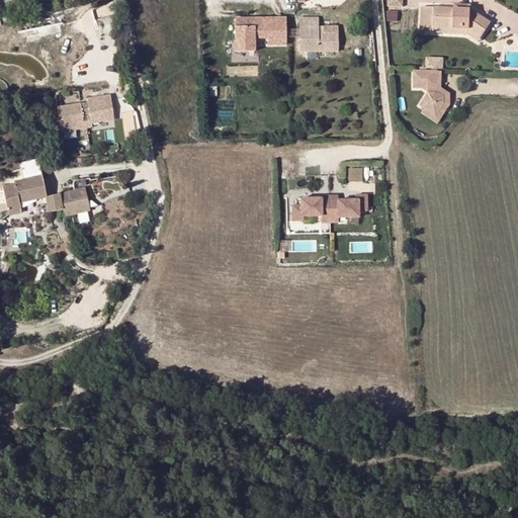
[(419,34),(433,34),(433,28),(469,31),(482,38),(492,24),(469,10),(453,9),(420,7),(420,9),(419,34)]
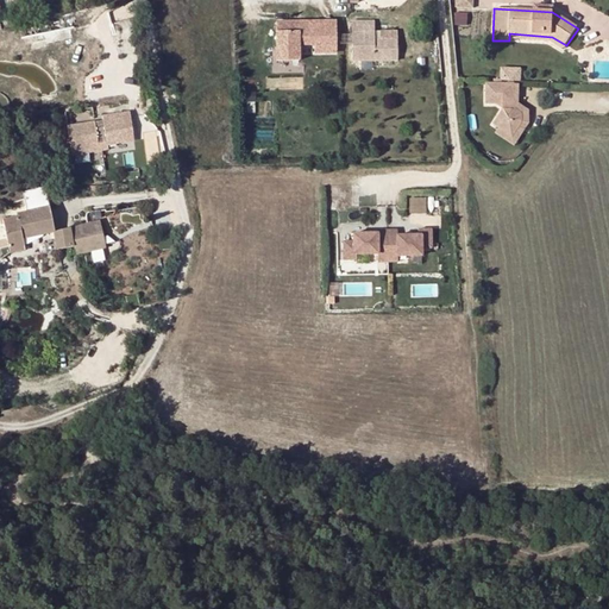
[(322,22),(276,23),(276,61),(299,61),(299,44),(309,44),(314,44),(322,52),(331,44),(337,44),(337,35),(322,22)]
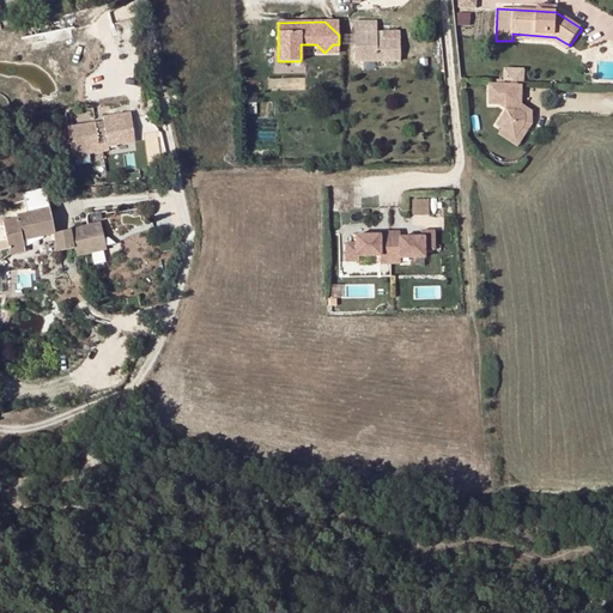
[(338,22),(325,22),(339,35),(338,22)]
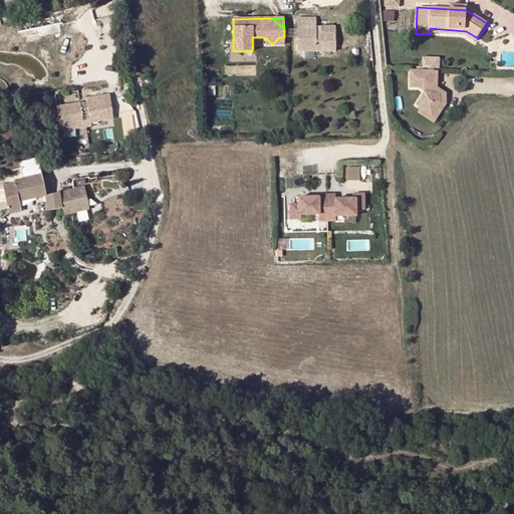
[(316,21),(298,21),(298,55),(334,54),(333,25),(316,26),(316,21)]
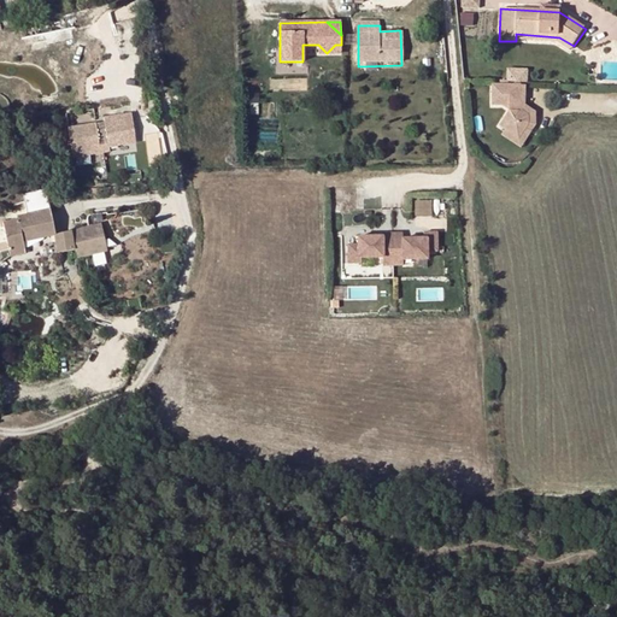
[(516,34),(516,41),(558,45),(569,52),(574,46),(559,37),(516,34)]
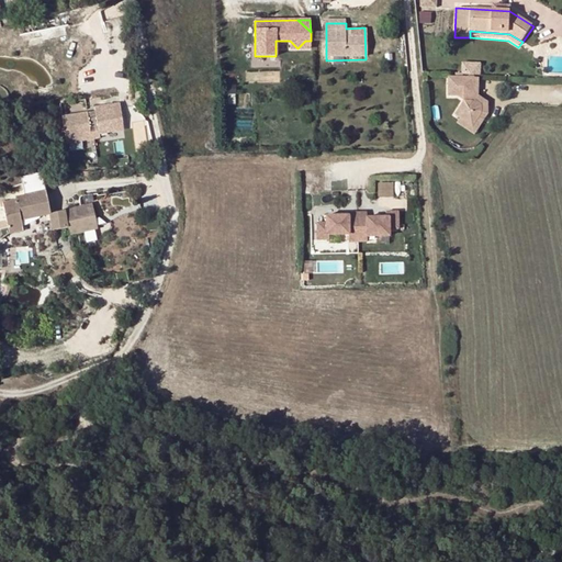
[(484,74),(484,60),(464,60),(464,74),(484,74)]
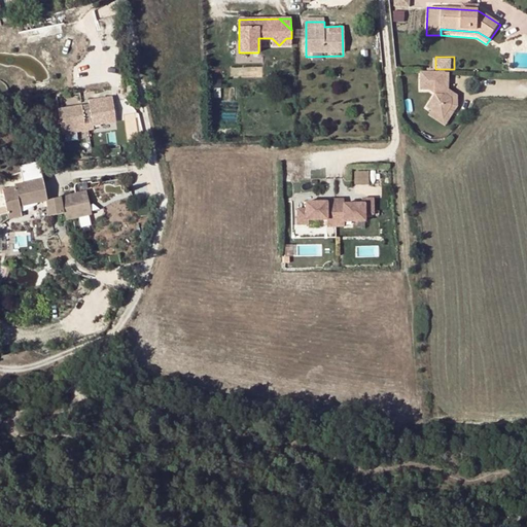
[(447,73),(442,74),(445,95),(452,101),(453,106),(444,118),(434,112),(430,118),(445,128),(460,106),(459,97),(450,91),(447,73)]
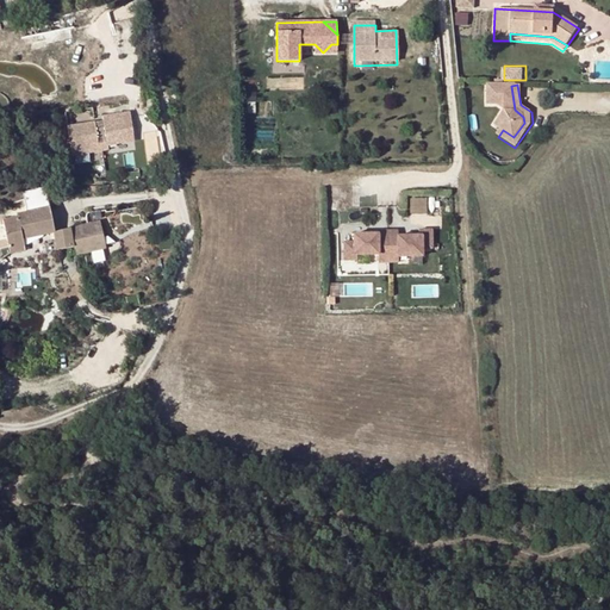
[(515,110),(511,86),(485,87),(487,107),(496,106),(500,110),(503,116),(497,126),(503,130),(514,137),(524,123),(523,117),(515,110)]
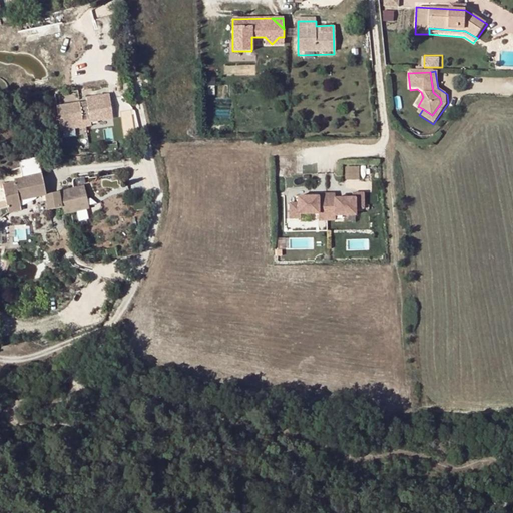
[(90,99),(61,103),(66,132),(94,128),(93,120),(103,119),(107,140),(117,138),(110,92),(90,95),(90,99)]
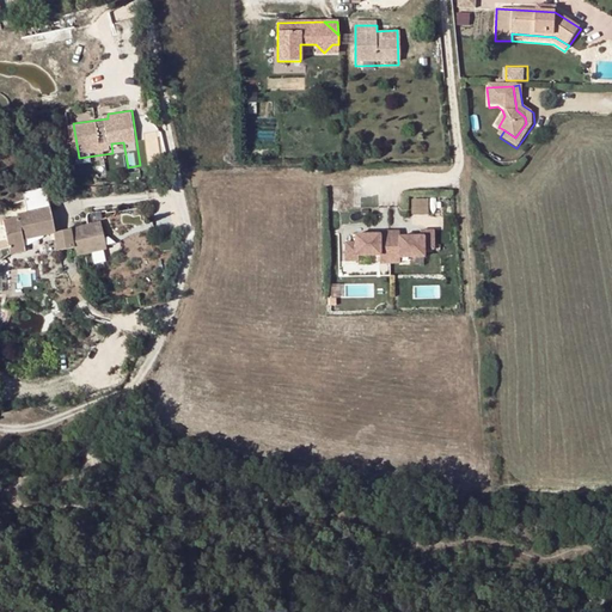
[(26,190),(30,206),(50,202),(48,187),(26,190)]
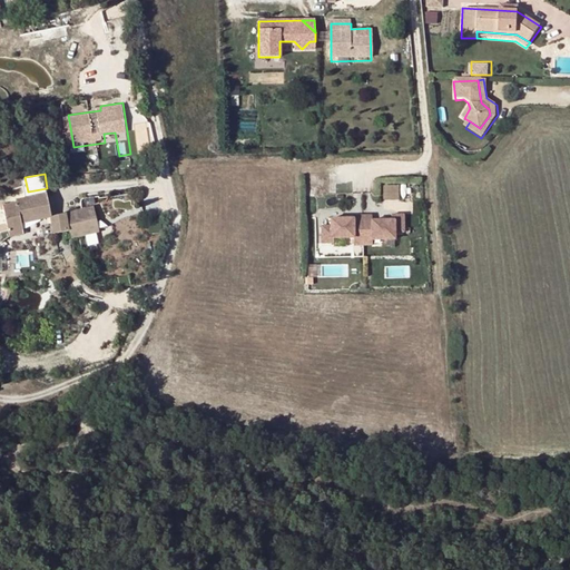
[(21,224),(52,217),(48,196),(2,205),(9,237),(23,234),(21,224)]
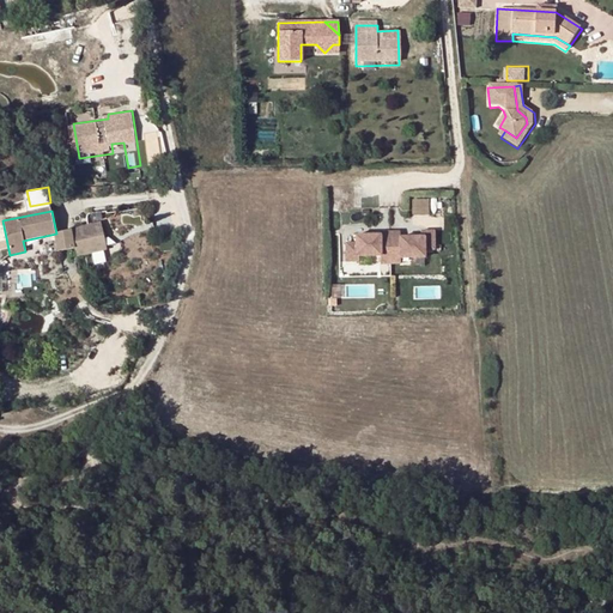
[(121,223),(140,222),(140,211),(121,213),(121,223)]
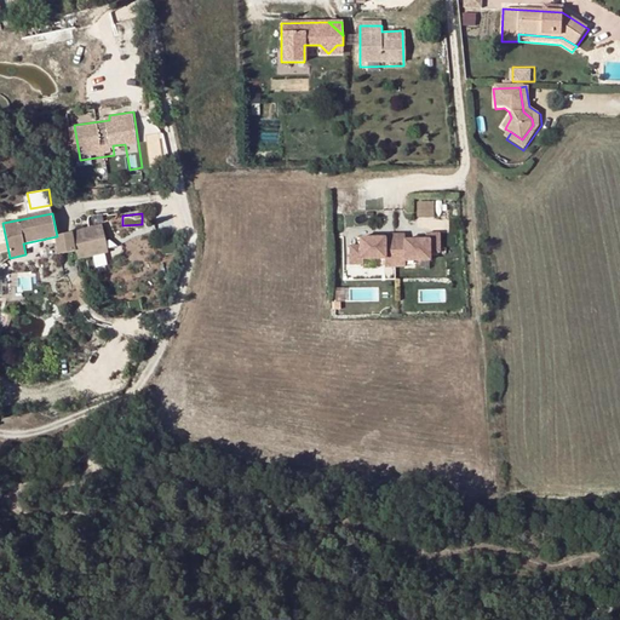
[(103,224),(57,236),(62,256),(78,252),(80,259),(110,251),(103,224)]
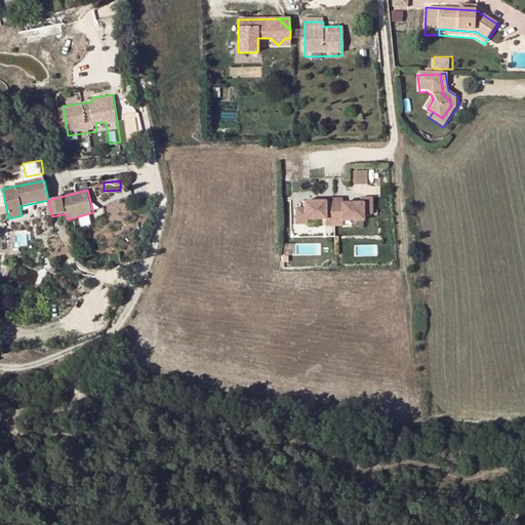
[(307,221),(307,219),(326,218),(326,221),(326,226),(342,226),(342,221),(363,221),(363,220),(363,213),(371,213),(371,197),(361,198),(361,202),(341,203),(341,198),(325,199),(325,201),(304,201),(305,208),(295,208),(296,221),(296,224),(307,224),(307,221)]
